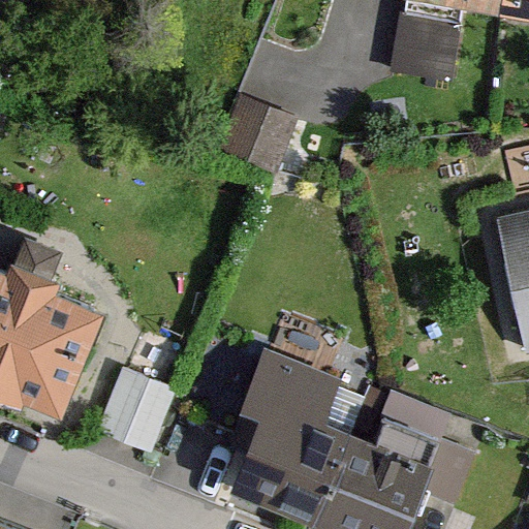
[(528,0),(407,0),(528,21),(528,0)]
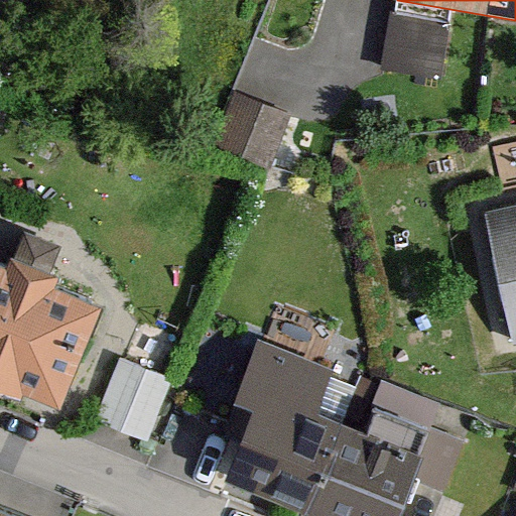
[(232,146),(283,154),(291,101),(240,93),(232,146)]
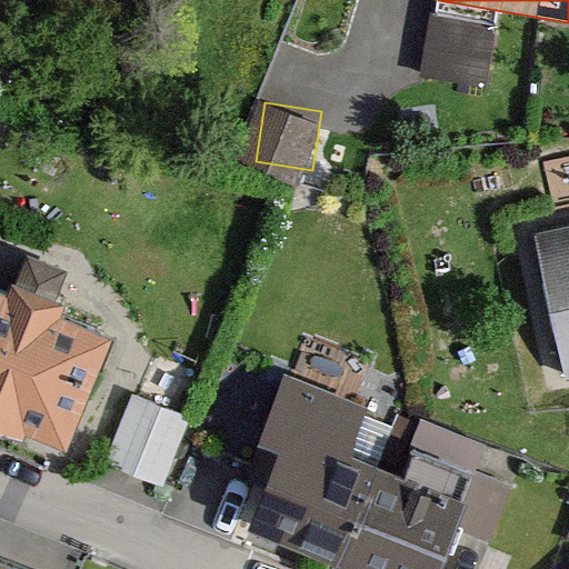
[(568,211),(530,219),(559,369),(568,367),(568,211)]
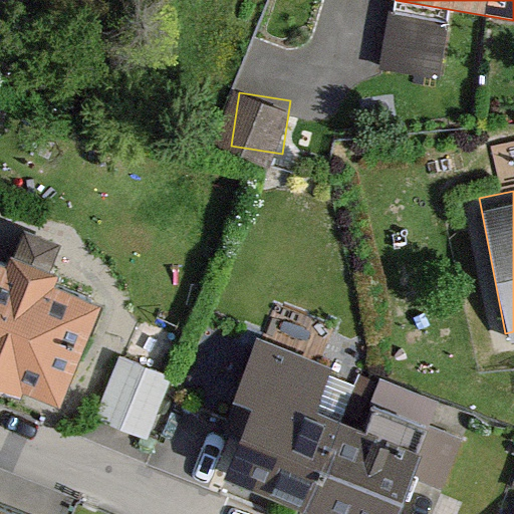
[(90,286),(0,251),(0,369),(50,390),(90,286)]
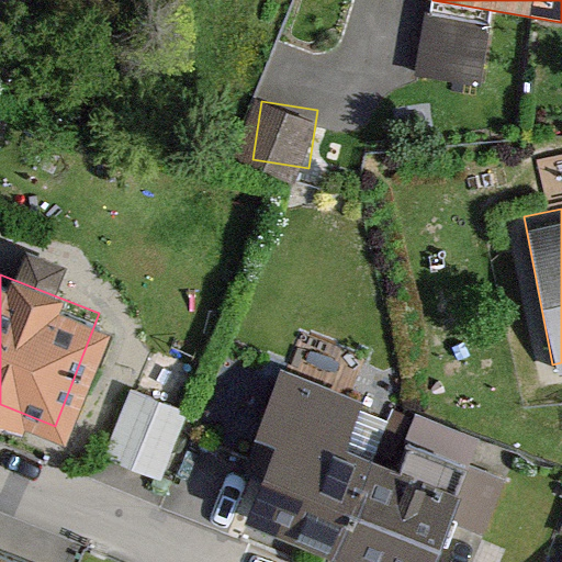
[(295,368),(238,507),(373,561),(415,561),(467,437),(295,368)]
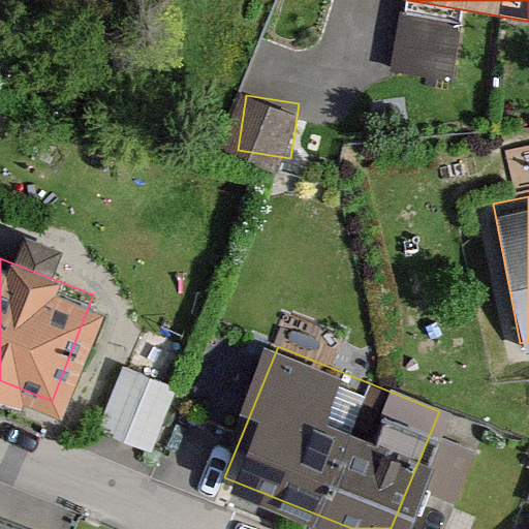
[(109,419),(155,441),(183,382),(135,361),(109,419)]
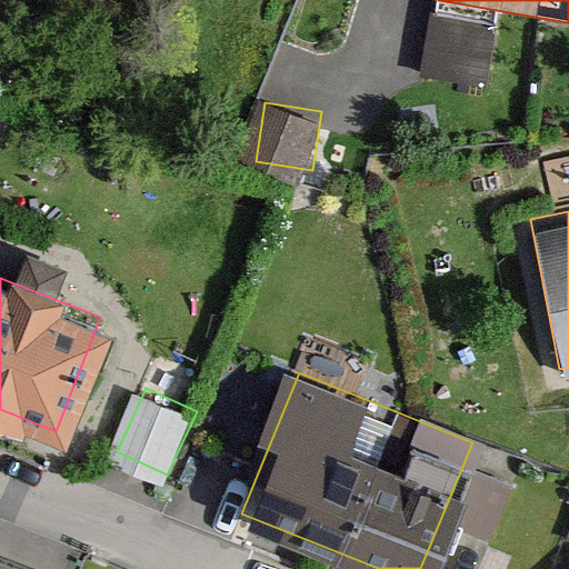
[(55,568),(0,547),(0,568),(55,568)]
